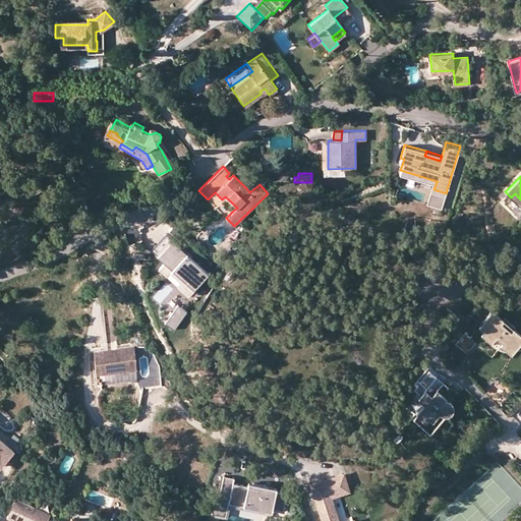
[(247,189),(249,192),(259,184),(256,181),(247,189)]
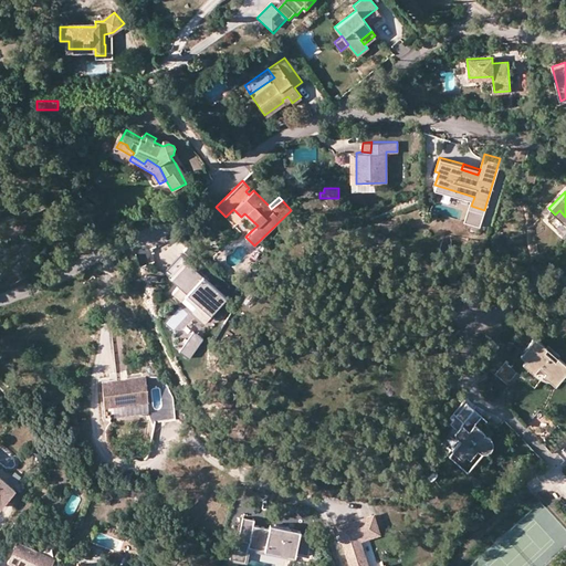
[(484,210),(471,206),(468,219),(481,223),(484,210)]
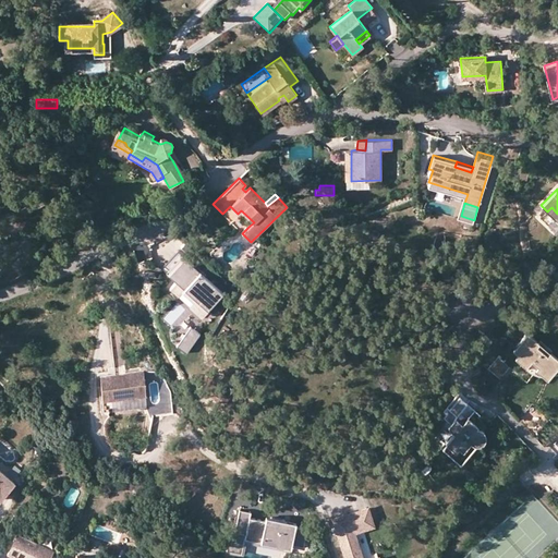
[(557,214),(552,207),(547,211),(557,222),(557,214)]
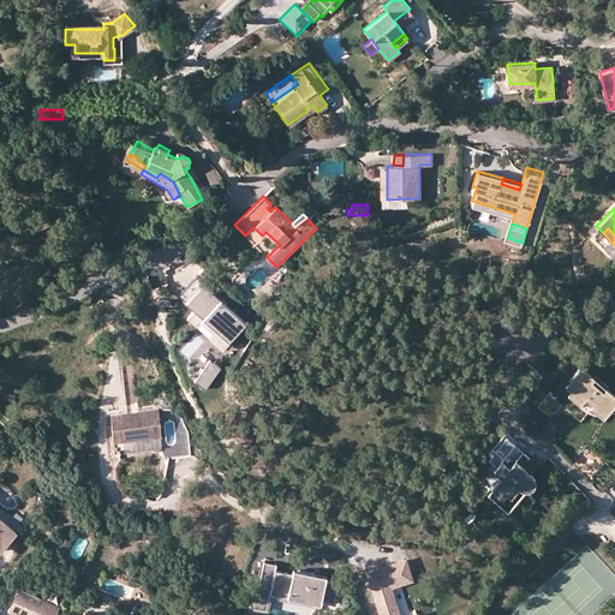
[(266,232),(262,236),(275,249),(280,245),(266,232)]
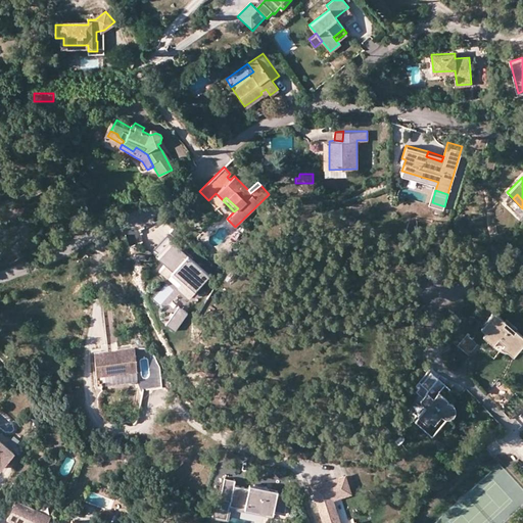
[(208,275),(172,240),(158,255),(160,257),(158,260),(164,267),(158,273),(164,278),(165,276),(172,270),(182,280),(176,286),(188,296),(208,275)]
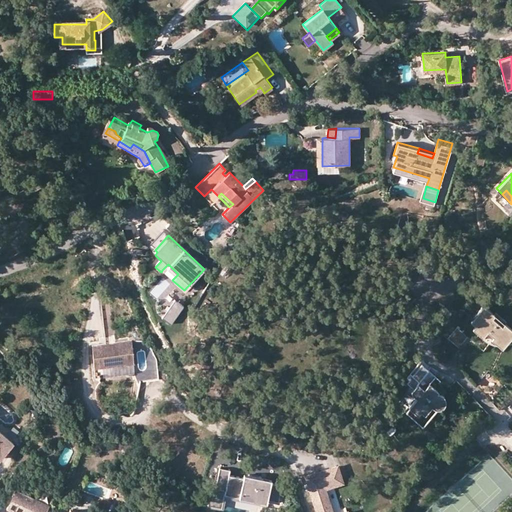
[(196,238),(191,242),(200,251),(205,247),(196,238)]
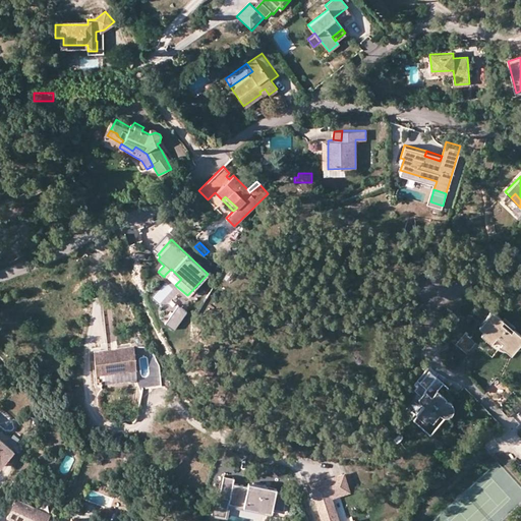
[(214,252),(215,262),(225,261),(225,251),(214,252)]
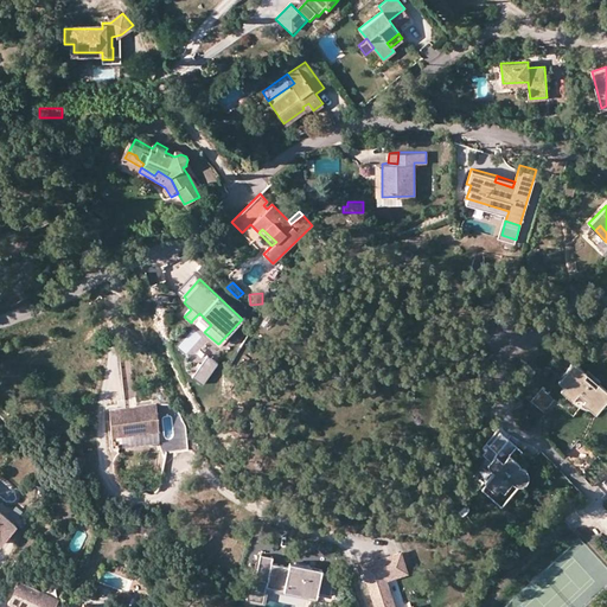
[(192,320),(204,332),(211,325),(199,313),(192,320)]
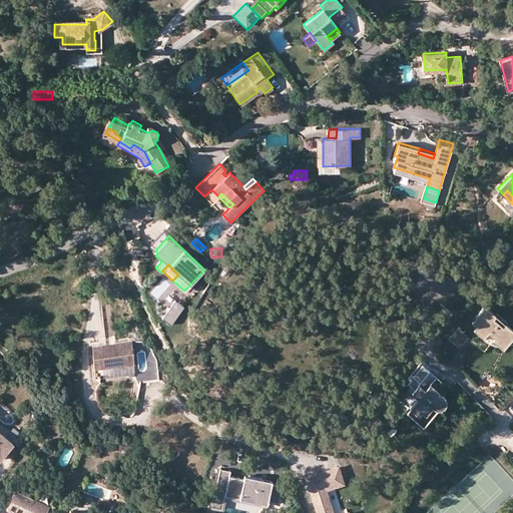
[(184,308),(175,302),(165,315),(174,322),(184,308)]
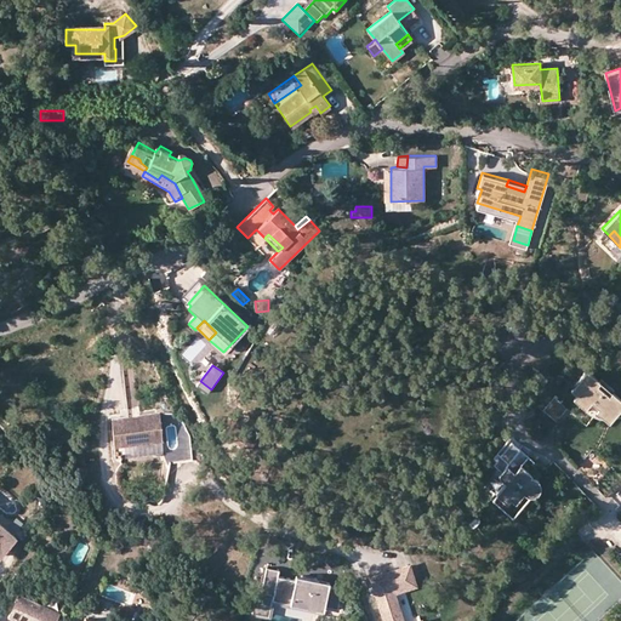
[(616,411),(620,405),(620,399),(611,392),(614,389),(602,380),(599,382),(586,371),(570,389),(576,394),(584,400),(580,404),(585,408),(588,405),(590,406),(587,411),(603,416),(610,406),(616,411)]
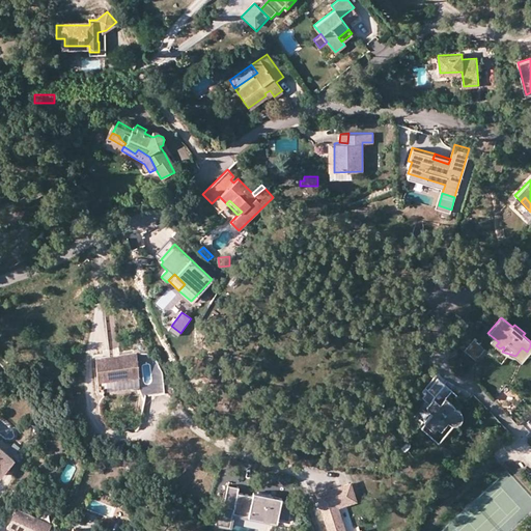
[(493,337),(491,341),(496,345),(499,342),(493,337)]
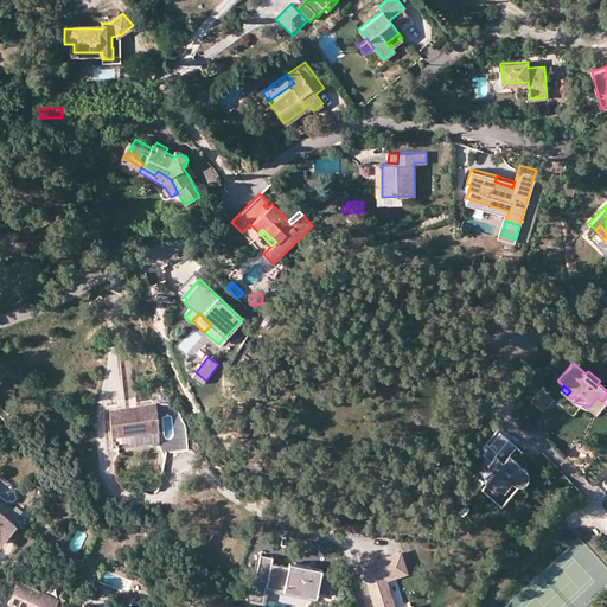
[(531,401),(543,410),(553,398),(544,391),(545,388),(543,387),(531,401)]
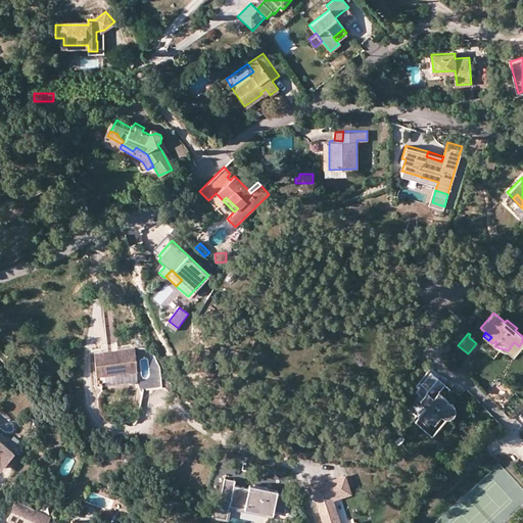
[(519,346),(514,342),(508,350),(513,355),(519,346)]
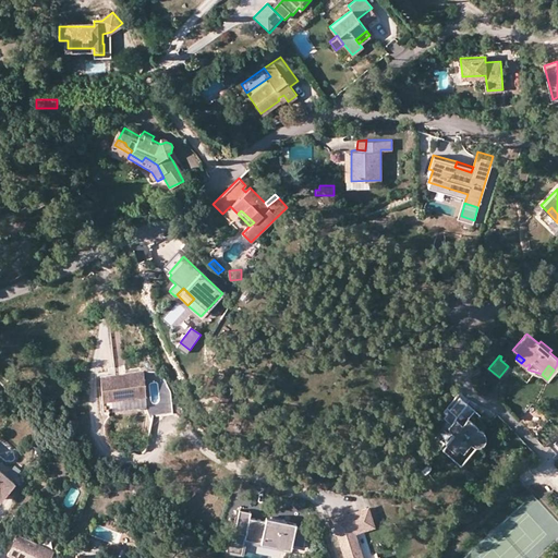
[(145,397),(143,372),(99,376),(101,400),(145,397)]
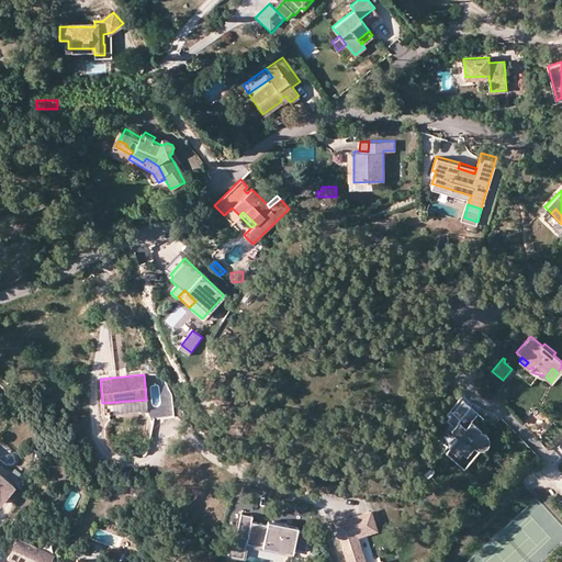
[(452,429),(451,433),(457,437),(449,447),(457,453),(462,458),(468,452),(473,446),(476,448),(480,448),(483,446),(485,445),(487,439),(486,436),(484,433),(482,431),(479,430),(481,428),(474,424),(472,427),(469,424),(471,420),(478,413),(471,407),(452,429)]
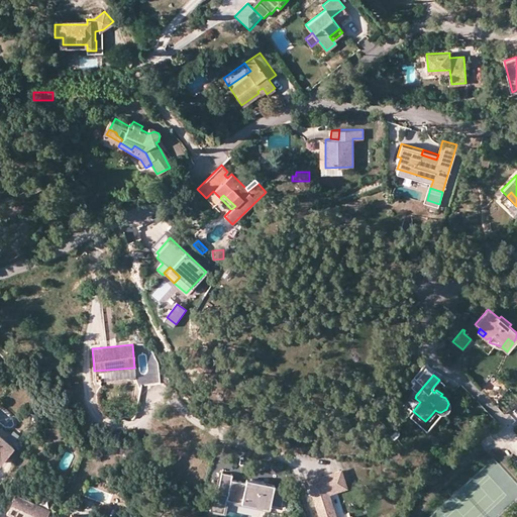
[(433,419),(430,416),(425,421),(420,417),(416,420),(425,428),(433,419)]
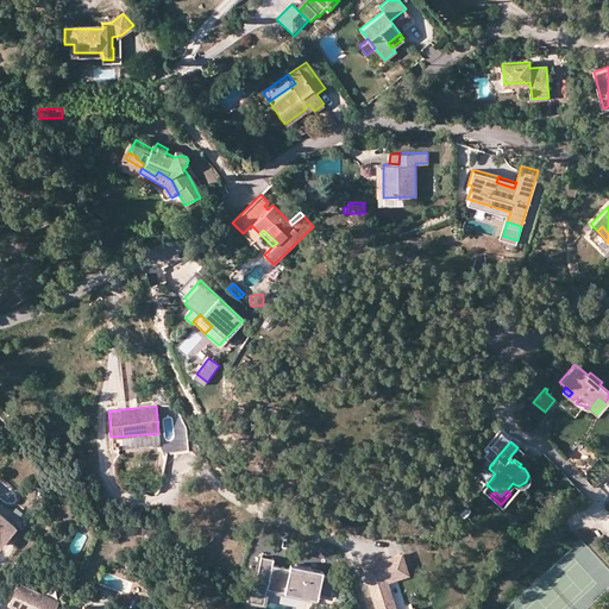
[(0,512),(0,541),(14,526),(0,512)]
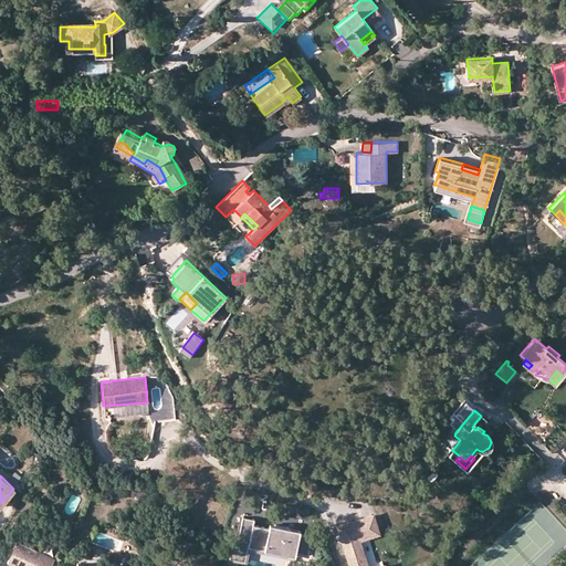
[(337,526),(347,565),(364,565),(357,541),(377,534),(371,516),(337,526)]
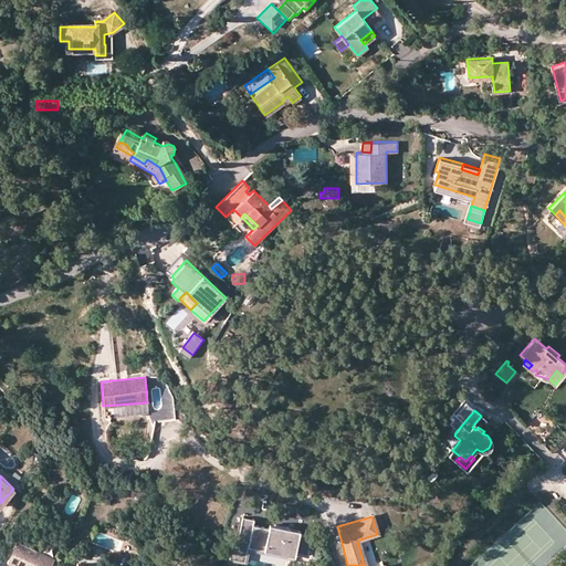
[(253,520),(242,517),(238,540),(249,542),(248,547),(283,554),(284,545),(295,547),(294,552),(307,554),(311,537),(287,532),(289,527),(274,525),(274,530),(252,525),(253,520)]
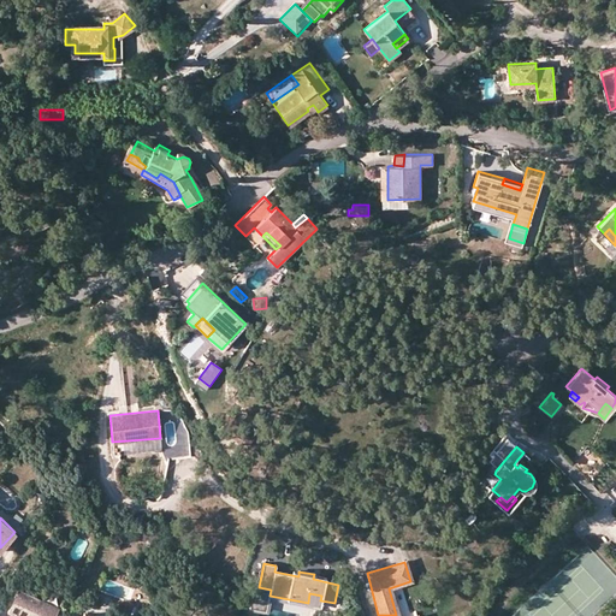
[(271,590),(259,587),(258,591),(253,590),(249,606),(266,610),(270,596),(271,590)]
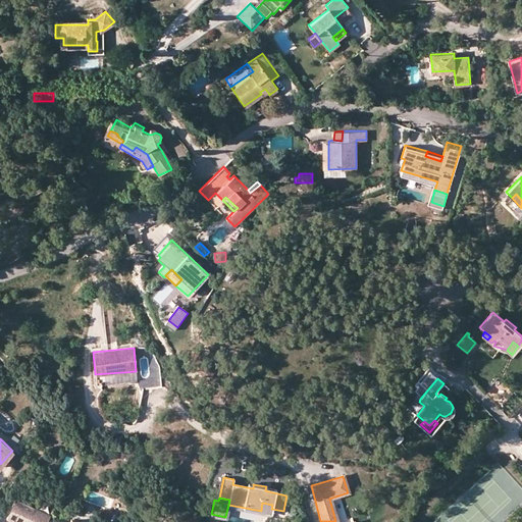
[(47,521),(50,515),(15,499),(7,517),(17,521),(47,521)]
